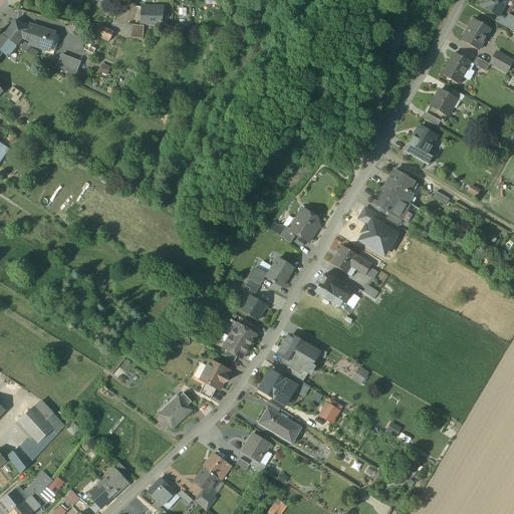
[(498,16),(498,17),(499,15),(507,0),(513,3),(513,0),(483,0),(480,6),(498,16)]
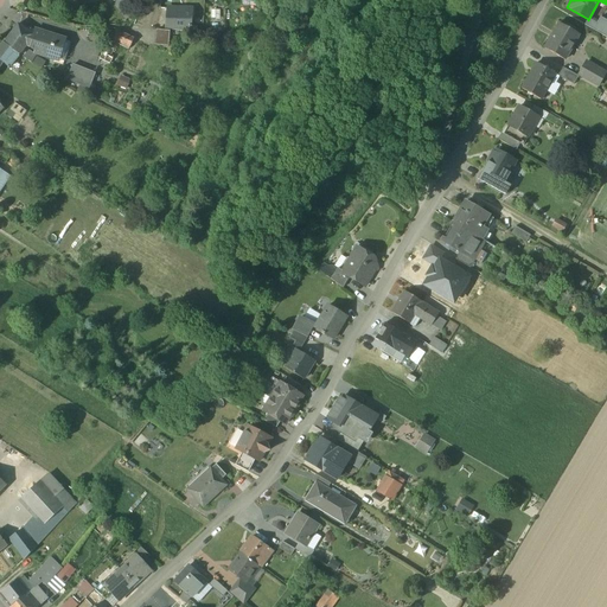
[(166,30),(190,32),(192,10),(168,8),(166,30)]
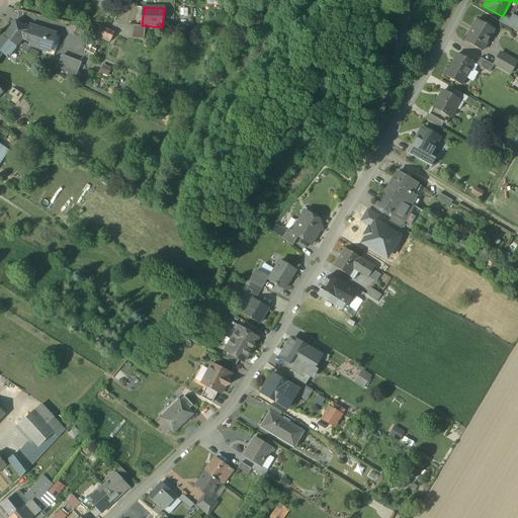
[(499,22),(517,32),(517,18),(512,15),(510,19),(503,15),(502,17),(502,16),(499,22)]
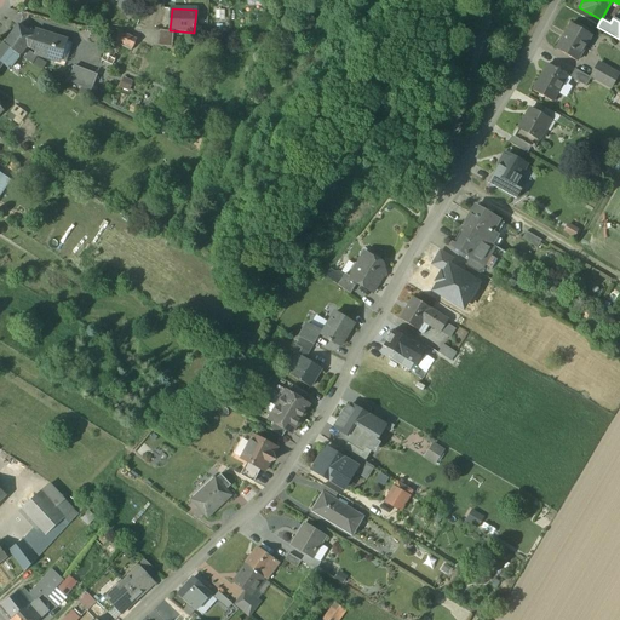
[(570,24),(562,39),(564,40),(573,26),(570,24)]
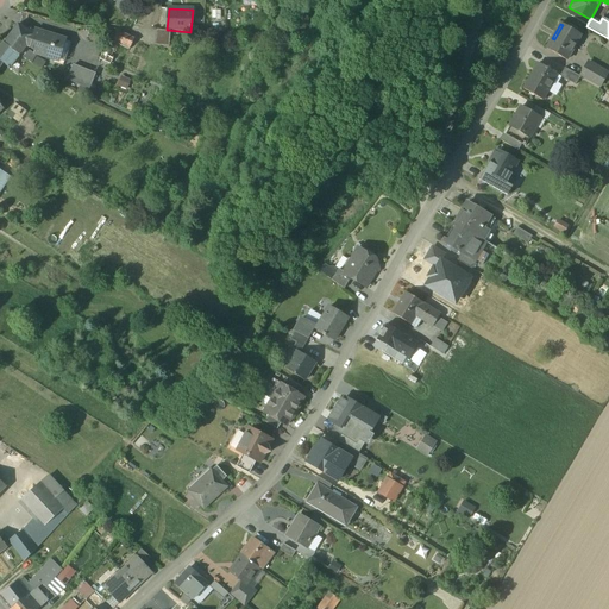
[(18,25),(4,44),(19,56),(27,45),(33,37),(29,32),(18,25)]
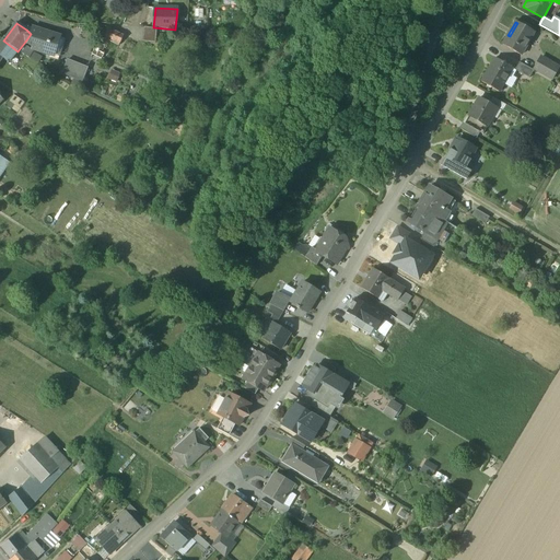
[(502,45),(521,56),(534,32),(517,23),(510,36),(508,35),(502,45)]
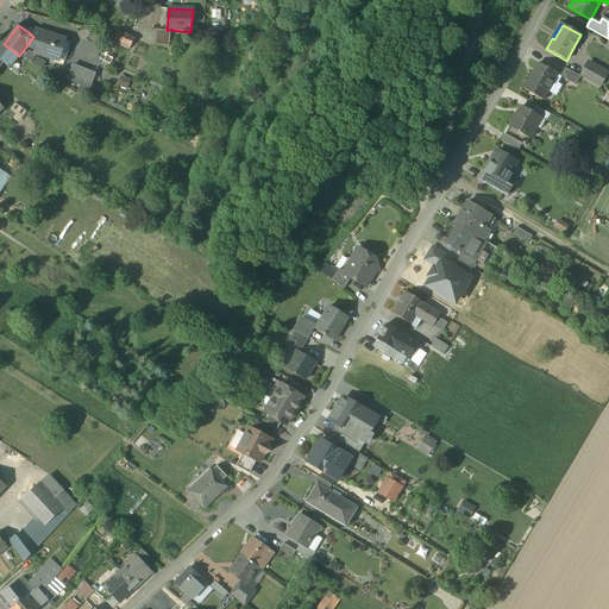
[(29,30),(29,32),(33,37),(27,45),(43,55),(60,61),(66,42),(29,30)]
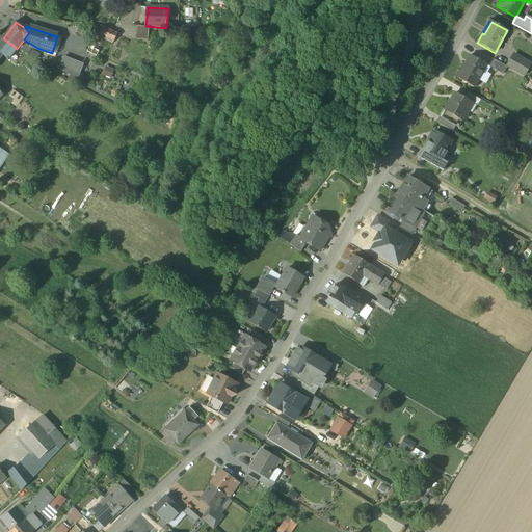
[(137,26),(136,40),(147,41),(149,27),(137,26)]
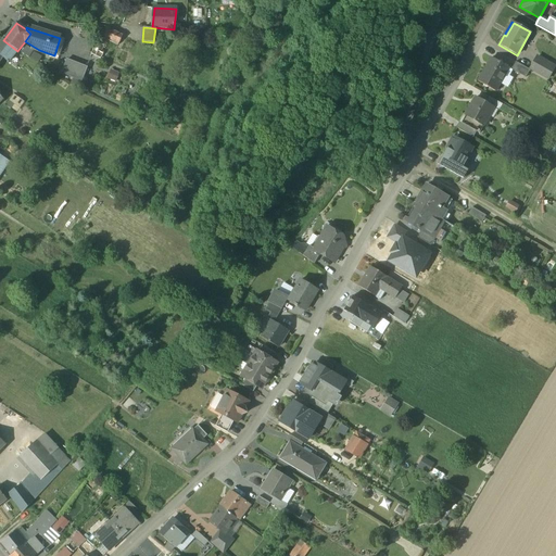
[(95,49),(102,52),(111,32),(102,28),(95,49)]
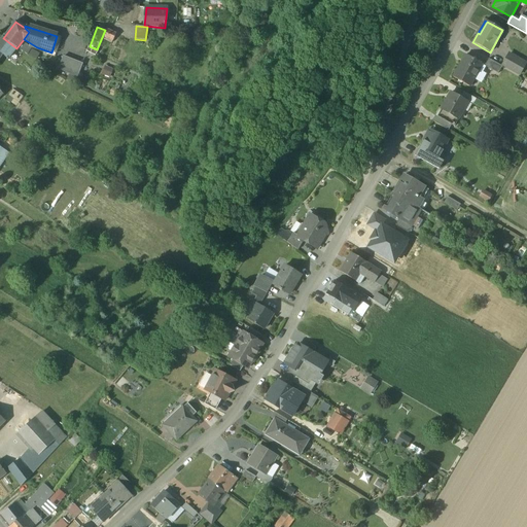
[(149,46),(110,31),(106,41),(116,45),(112,56),(124,60),(128,49),(145,57),(146,56),(144,55),(147,46),(149,47),(149,46)]
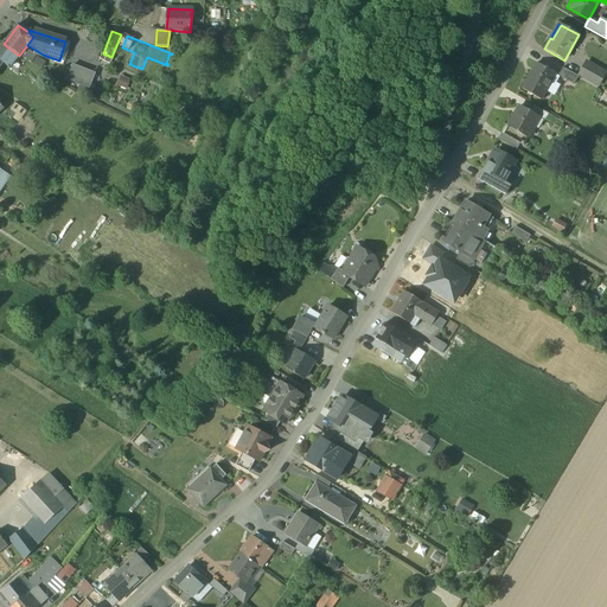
[(10,69),(19,56),(4,44),(0,48),(0,66),(2,64),(10,69)]
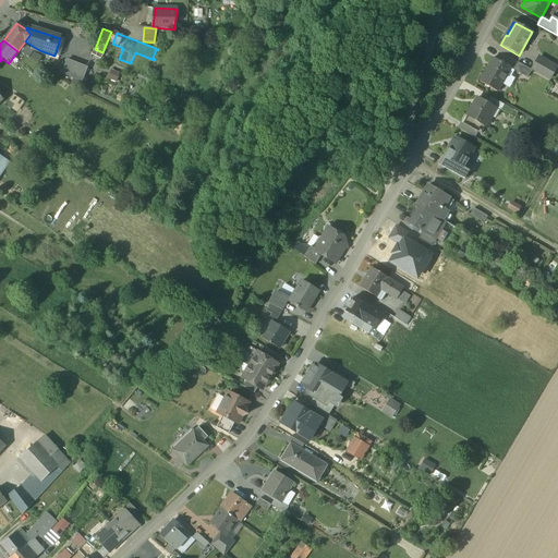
[(62,73),(83,81),(89,64),(69,57),(62,73)]
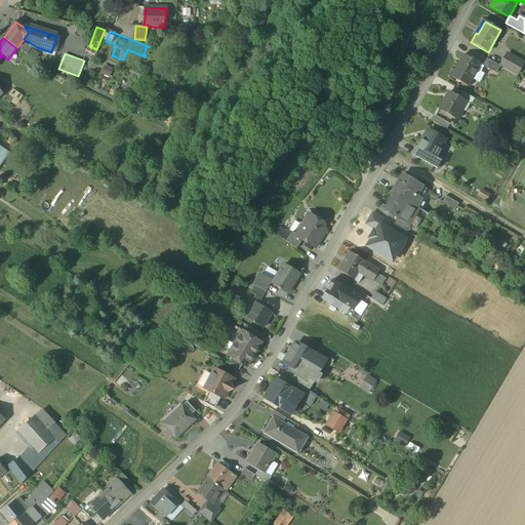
[(500,67),(517,75),(524,63),(508,53),(500,67)]
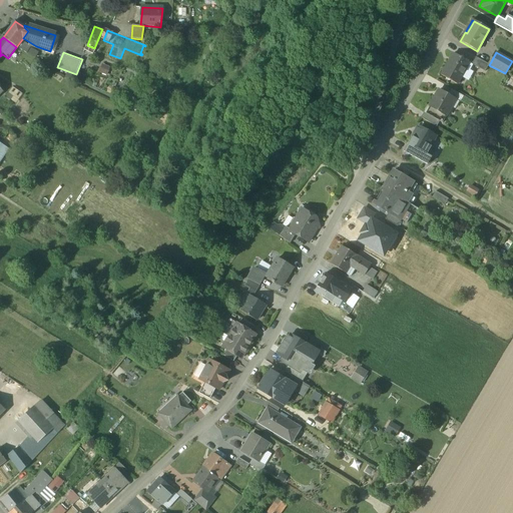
[(441,75),(457,85),(461,78),(469,64),(470,63),(453,54),(450,59),(451,60),(445,70),(444,70),(441,75)]
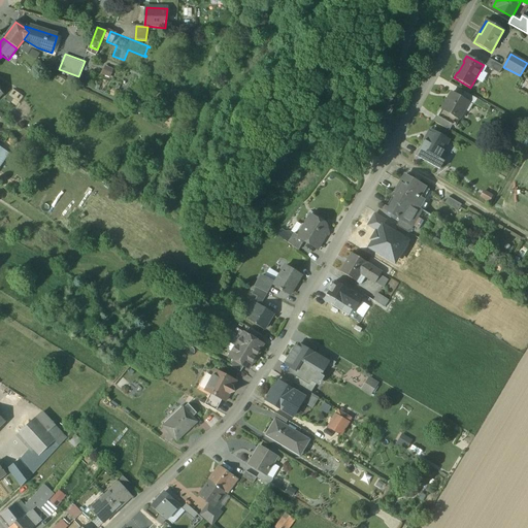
[(486,66),(499,74),(503,67),(490,59),(486,66)]
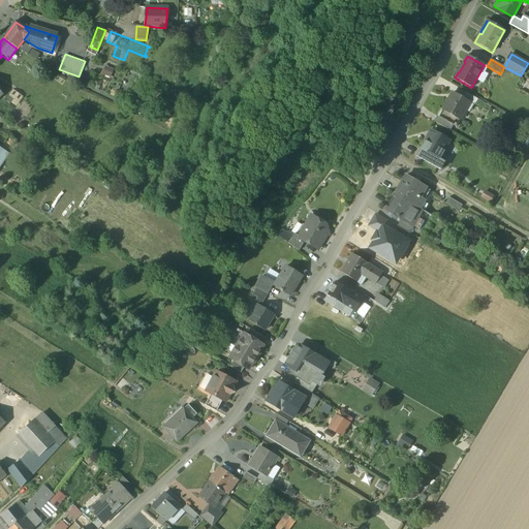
[(104,65),(101,73),(111,76),(114,68),(104,65)]
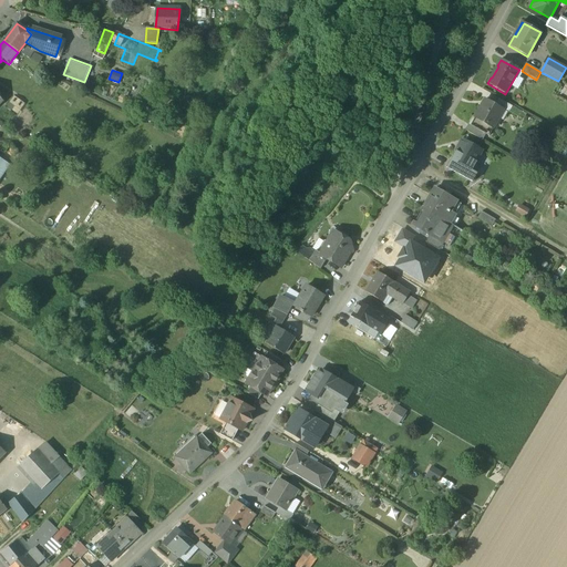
[(523,73),(518,71),(509,86),(517,92),(523,81),(519,79),(523,73)]
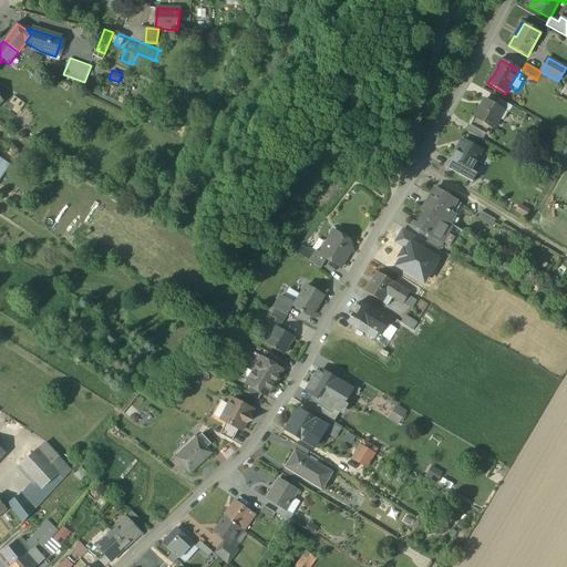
[(7,105),(18,113),(26,103),(14,95),(7,105)]
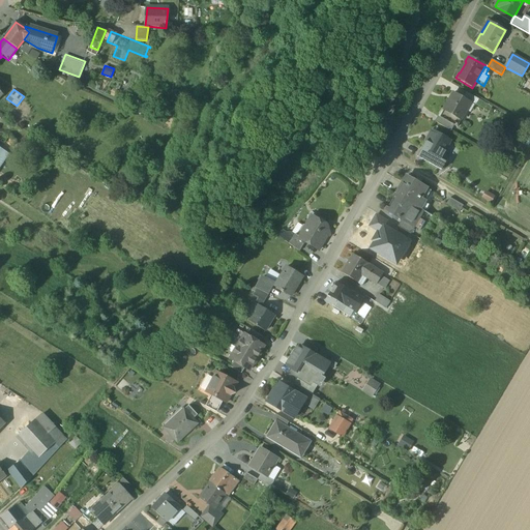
[(462,98),(475,106),(475,105),(478,99),(466,92),(462,98)]
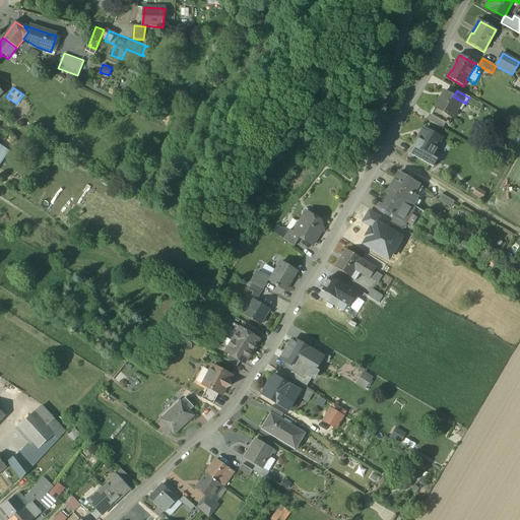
[(441,98),(436,108),(434,107),(430,115),(445,124),(448,125),(452,118),(450,117),(455,108),(458,109),(462,102),(453,96),(446,92),(443,99),(441,98)]
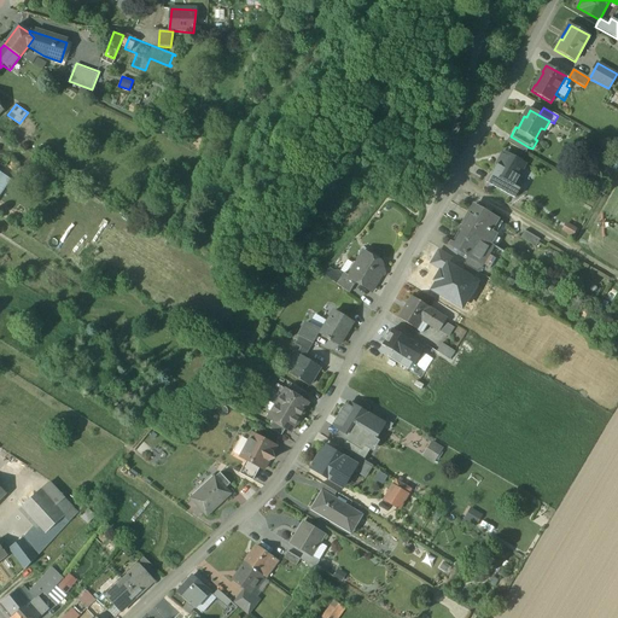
[(554,122),(566,128),(570,122),(558,116),(554,122)]
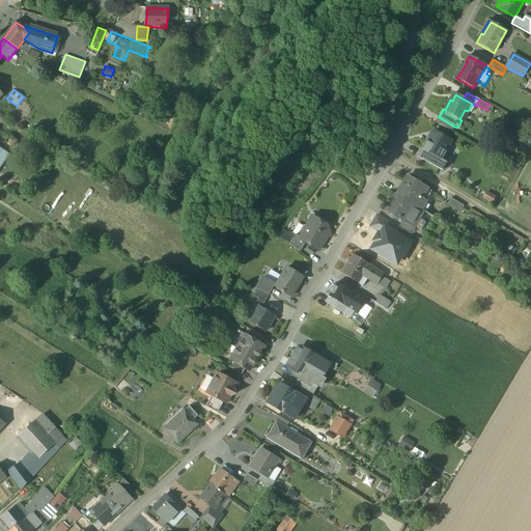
[(476,106),(472,104),(468,111),(471,113),(476,106)]
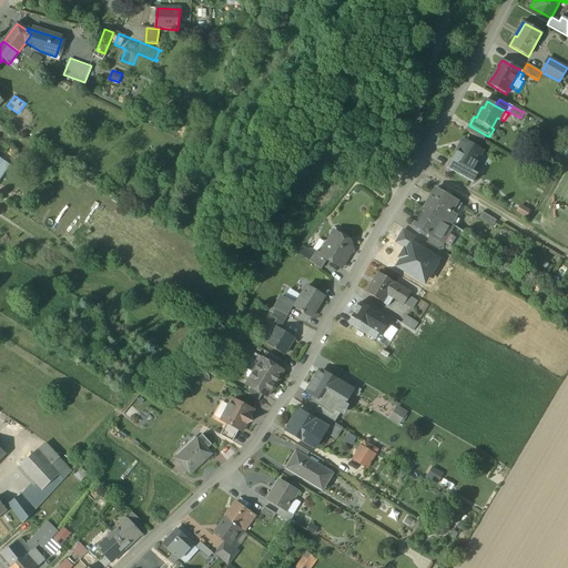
[(466,131),(484,141),(486,135),(469,125),(466,131)]
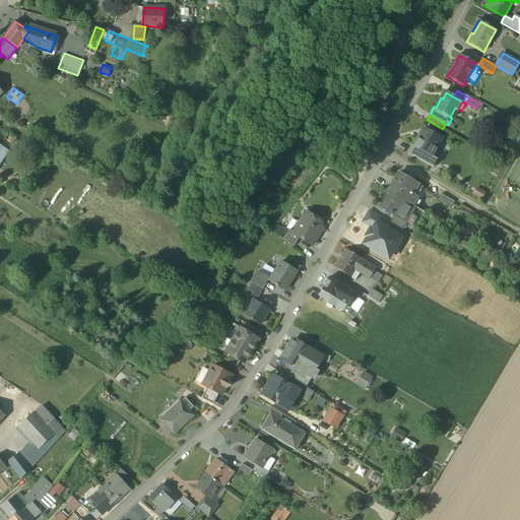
[(413,147),(430,156),(430,155),(441,137),(425,128),(424,130),(421,129),(416,139),(417,139),(413,147)]
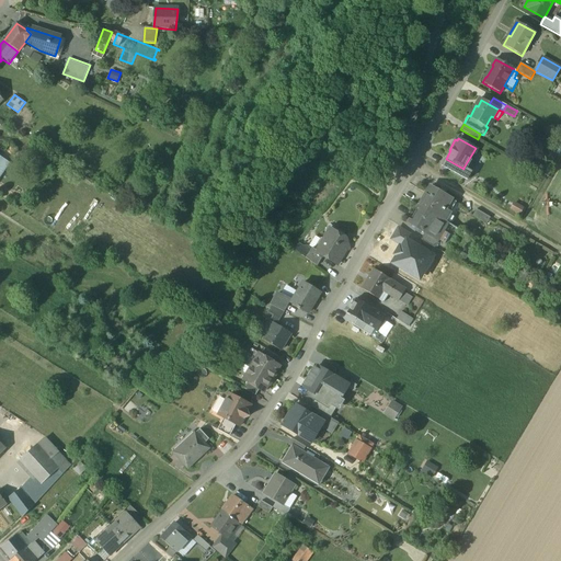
[(478,149),(476,148),(464,168),(467,170),(478,149)]
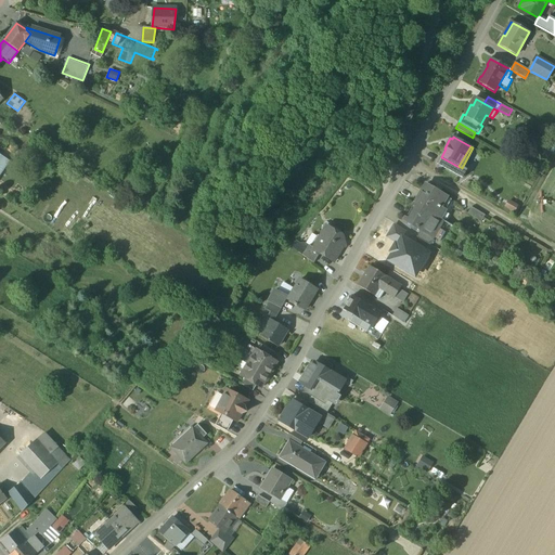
[(0,177),(10,163),(0,155),(0,177)]
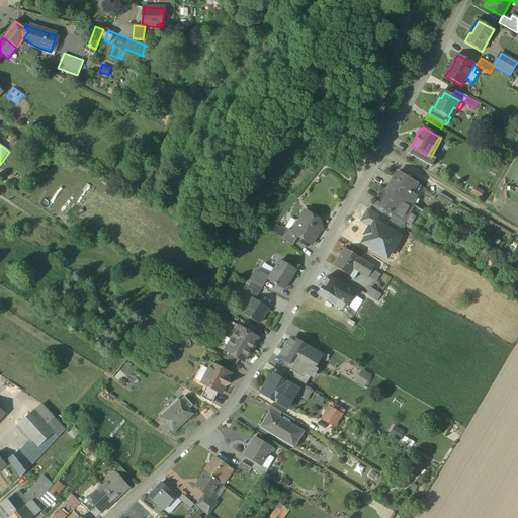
[(408,154),(431,167),(435,159),(431,157),(428,155),(428,156),(412,147),(408,154)]
